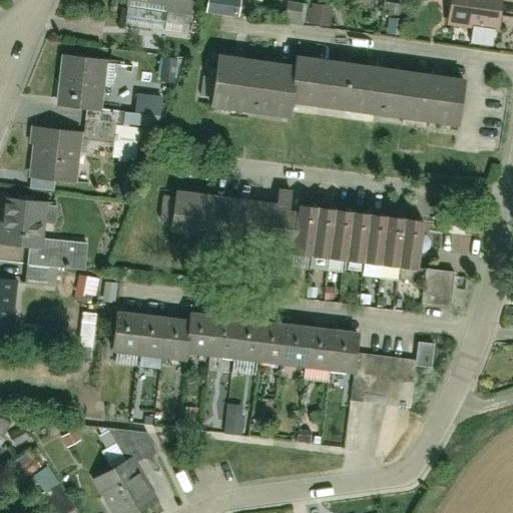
[(193,0),(121,0),(121,3),(191,15),(193,0)]
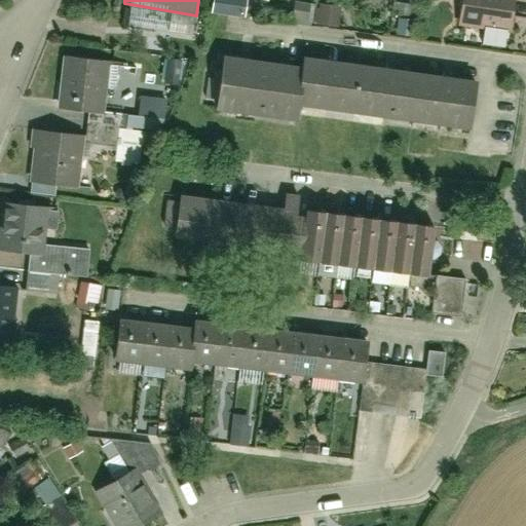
[(511,0),(456,0),(454,25),(508,31),(511,0)]
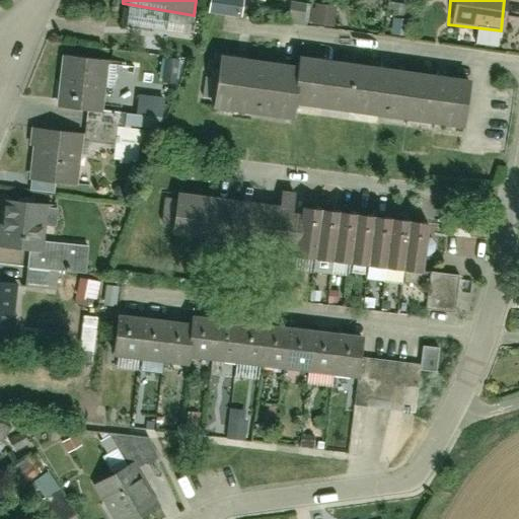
[(109,59),(61,52),(57,106),(101,110),(109,59)]
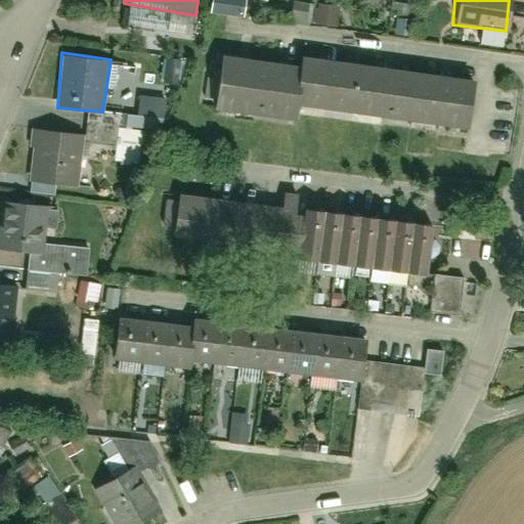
[(297,70),(214,58),(209,106),(293,117),(294,107),(468,130),(472,84),(297,63),(297,70)]
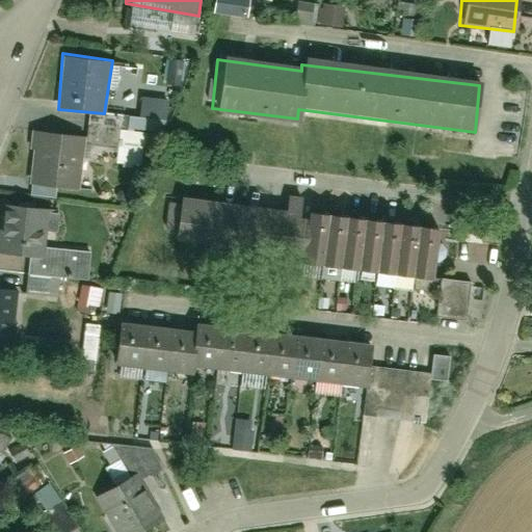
[(88,137),(32,130),(28,183),(84,191),(88,137)]
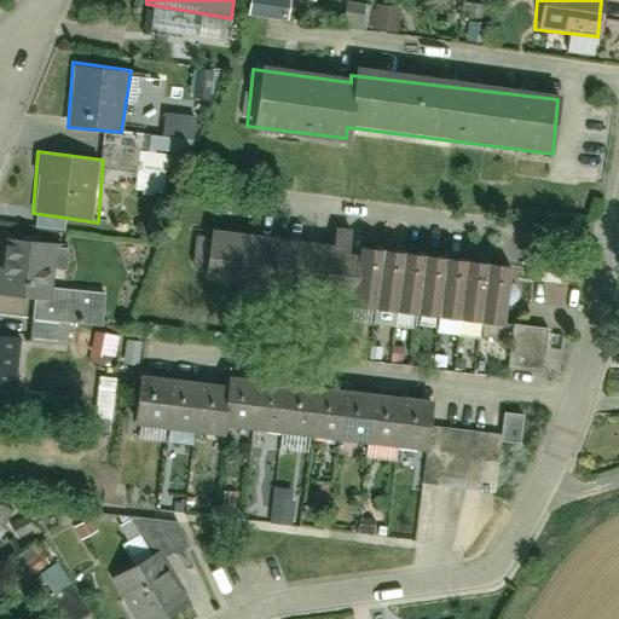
[(334,248),(212,232),(206,278),(356,296),(359,259),(350,258),(352,232),(336,230),(334,248)]
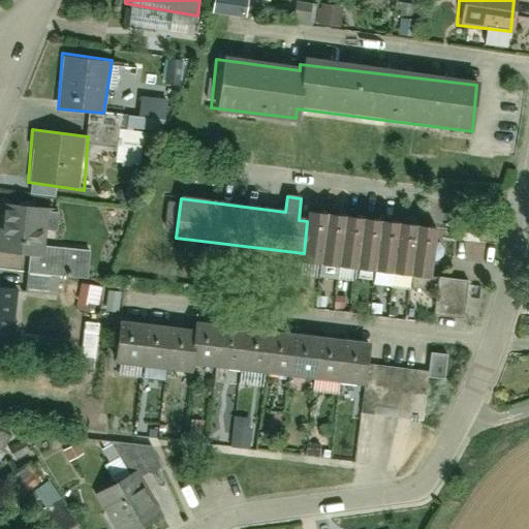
[(48,205),(0,199),(0,250),(43,254),(48,205)]
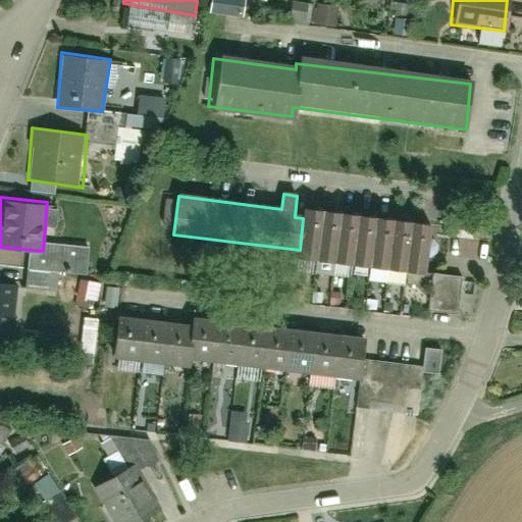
[(300,250),(299,259),(424,274),(430,225),(305,209),(303,218),(300,250)]
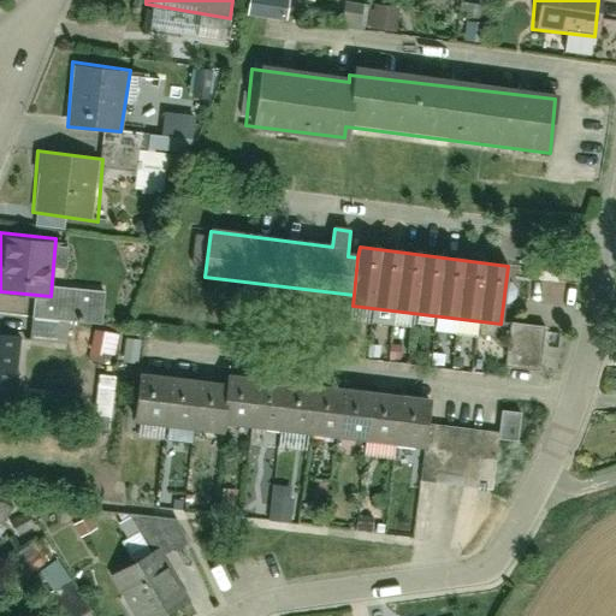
[(22,333),(0,332),(0,389),(19,391),(22,333)]
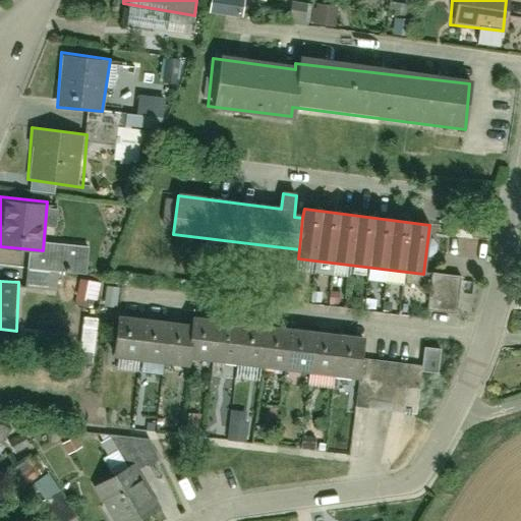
[(359,378),(363,341),(193,321),(192,329),(118,320),(114,356),(188,365),(189,357),(359,378)]
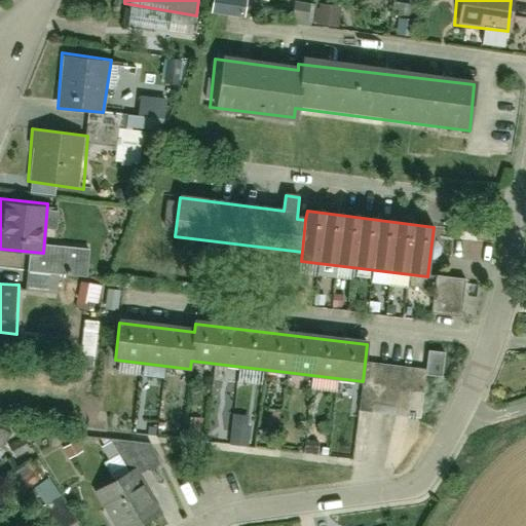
[(133,471),(90,493),(110,525),(143,525),(160,517),(133,471)]
